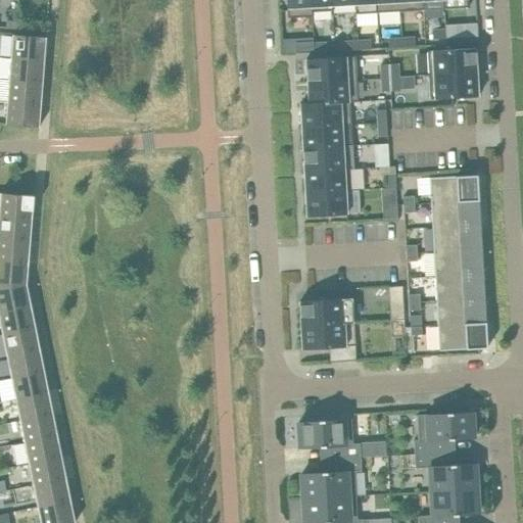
[(286,0),(288,18),(312,16),(311,0),(286,0)]
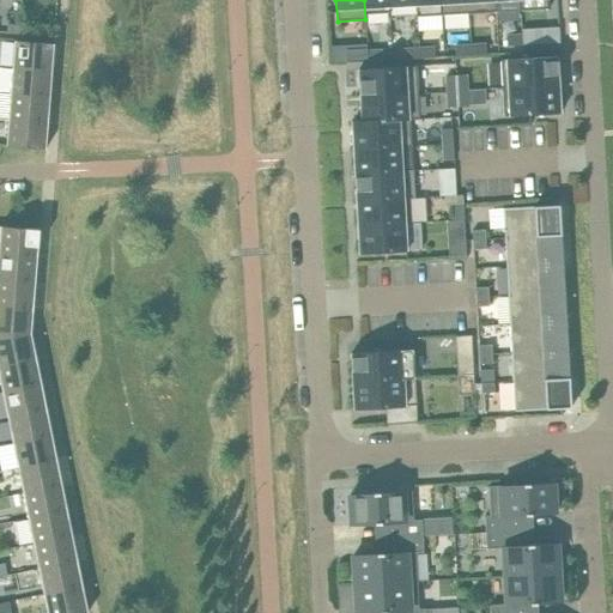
[(389,0),(364,0),(365,19),(366,19),(366,14),(390,12),(390,7),(389,0)]
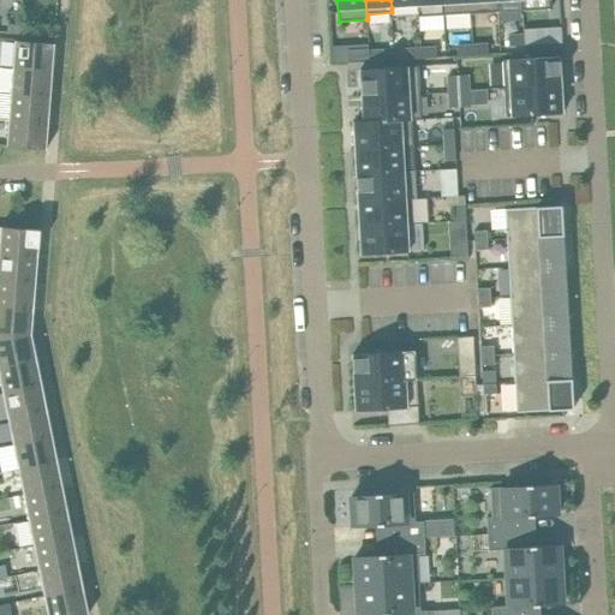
[(443,0),(417,0),(418,5),(441,4),(442,16),(445,16),(443,0)]
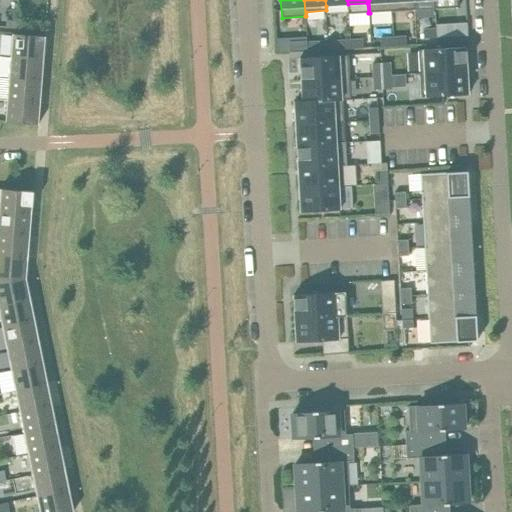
[(390,0),(369,0),(370,13),(391,11),(390,0)]
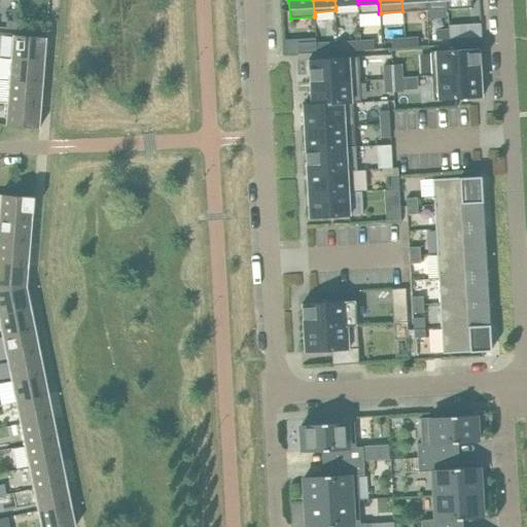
[(424,0),(401,0),(402,11),(425,10),(424,0)]
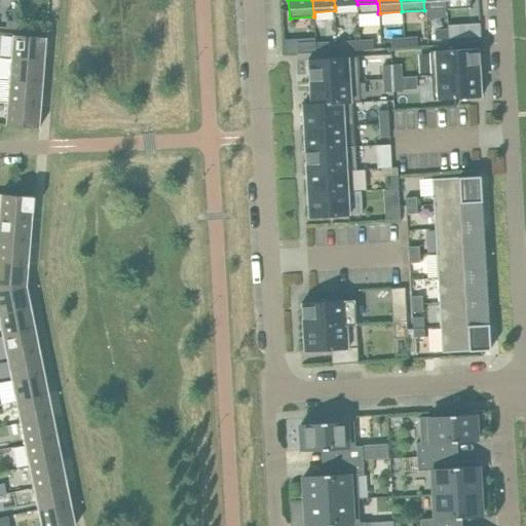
[(445,0),(423,0),(424,10),(426,10),(426,0),(433,0),(445,0),(446,9),(447,9),(445,0)]
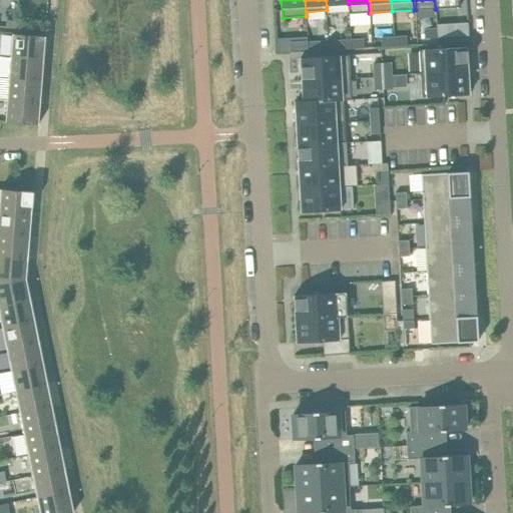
[(434,0),(436,9),(459,7),(458,0),(434,0)]
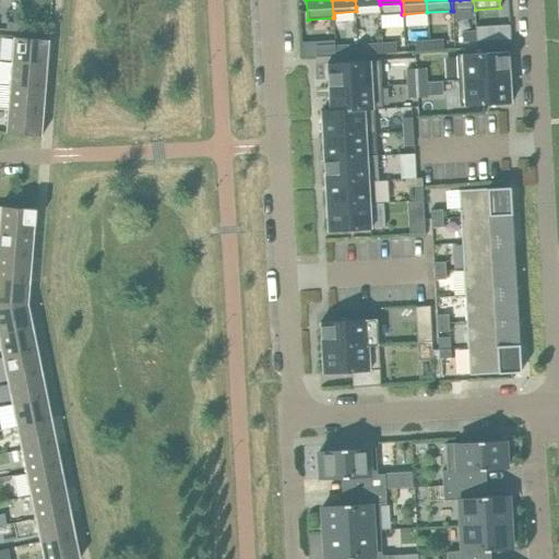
[(19,9),(18,20),(28,21),(30,10),(19,9)]
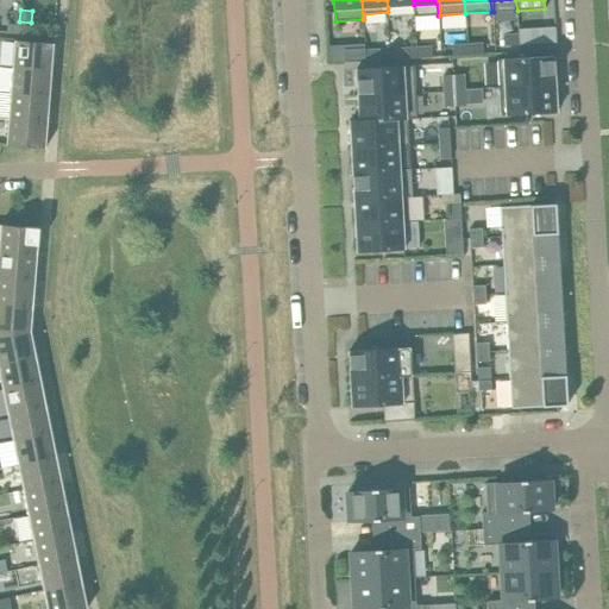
[(541,29),(542,44),(557,43),(556,27),(541,29)]
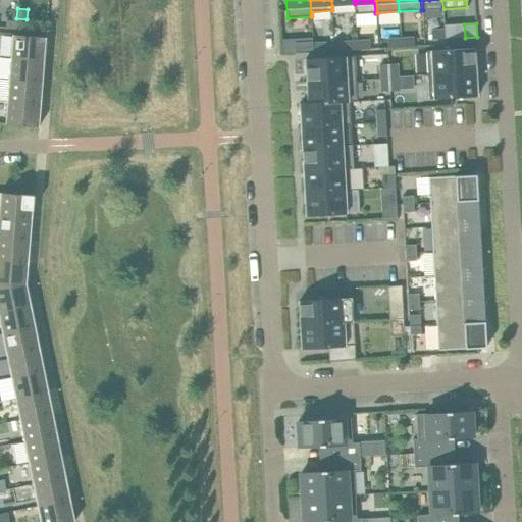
[(445,30),(445,39),(458,38),(457,29),(445,30)]
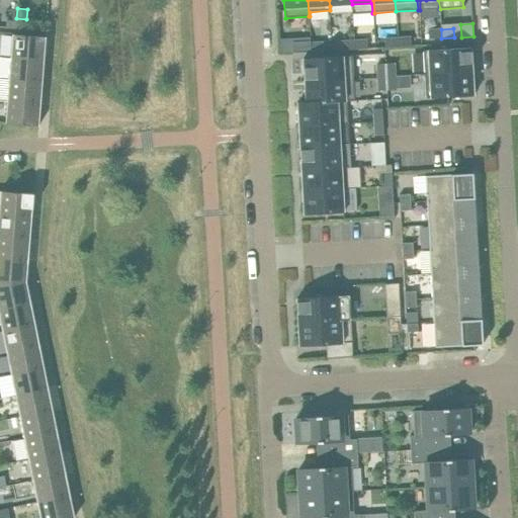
[(429,38),(441,38),(441,29),(428,29),(429,38)]
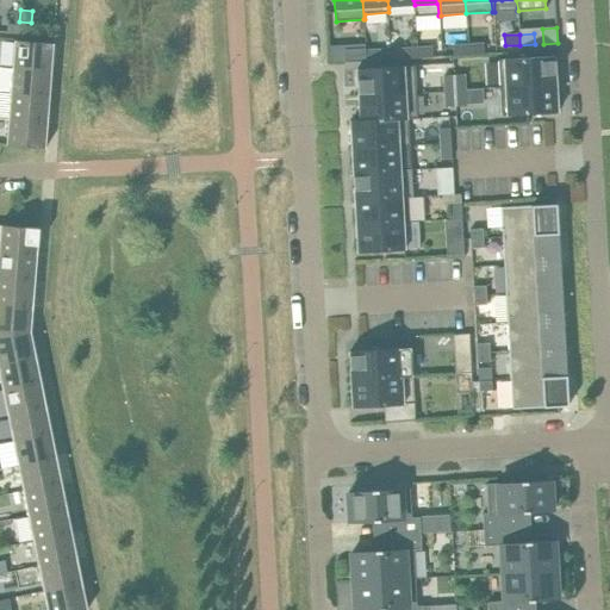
[(14,41),(12,67),(51,70),(54,44),(14,41)]
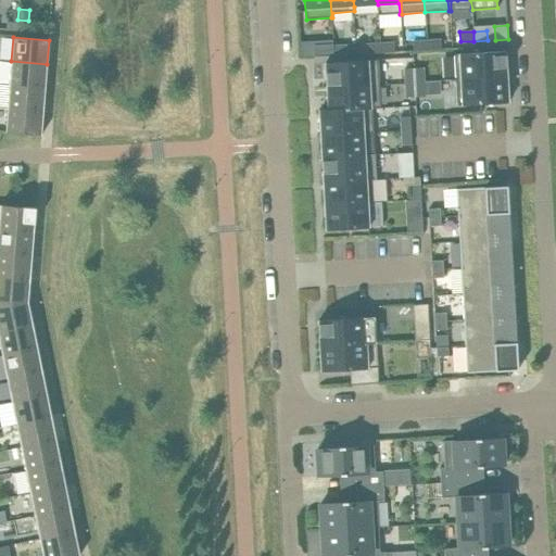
[(441,49),(441,43),(441,39),(427,40),(427,50),(441,49)]
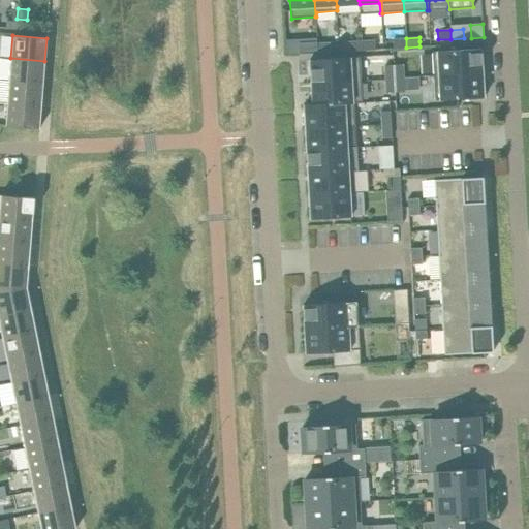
[(406,38),(393,39),(394,49),(406,48),(406,38)]
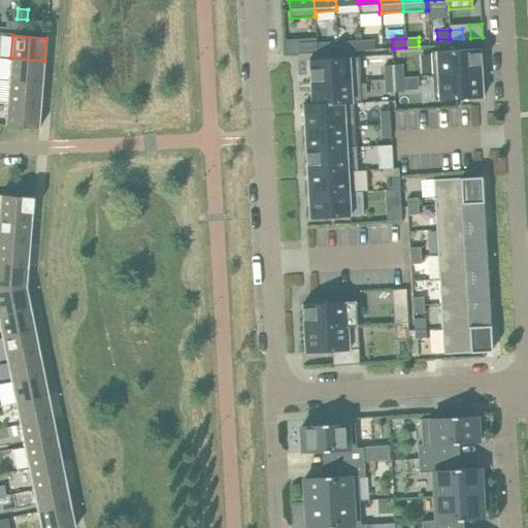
[(373,40),(361,41),(361,51),(374,50),(373,40)]
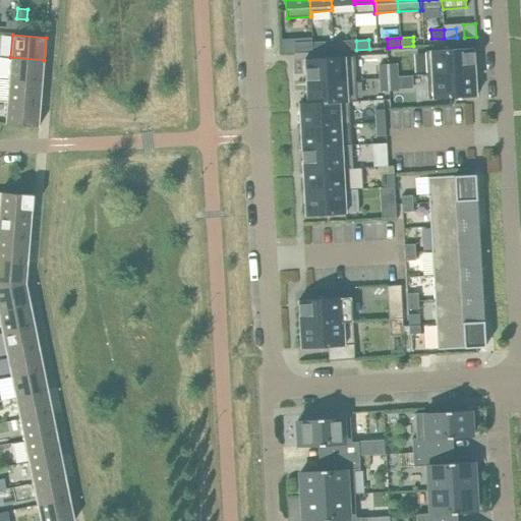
[(312,52),(311,43),(311,41),(293,42),(294,53),(312,52)]
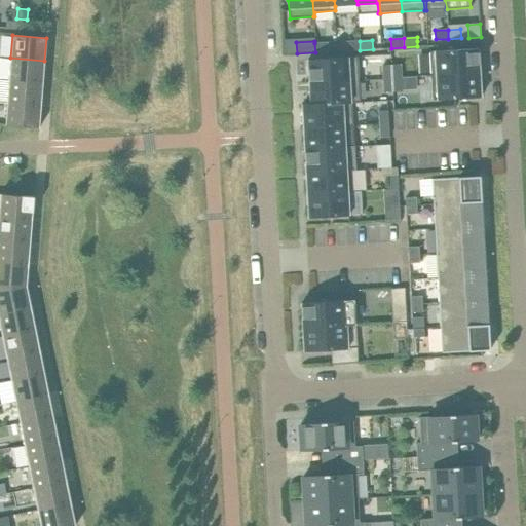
[(360,41),(346,41),(347,50),(360,50),(360,41)]
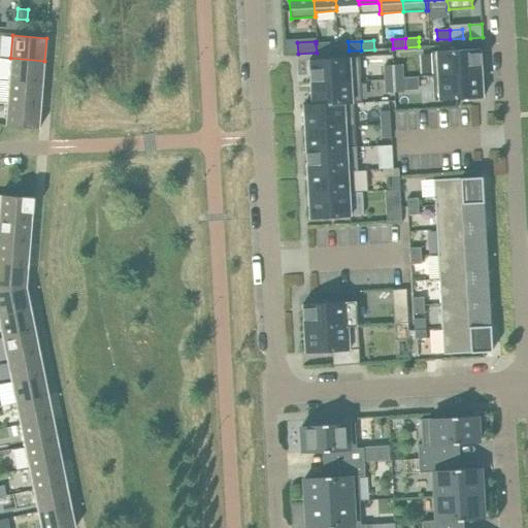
[(330,52),(329,42),(316,43),(317,53),(330,52)]
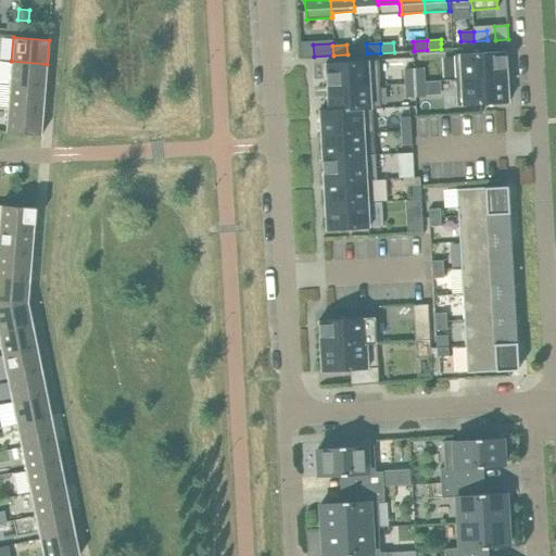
[(454,54),(455,79),(506,77),(505,51),(454,54)]
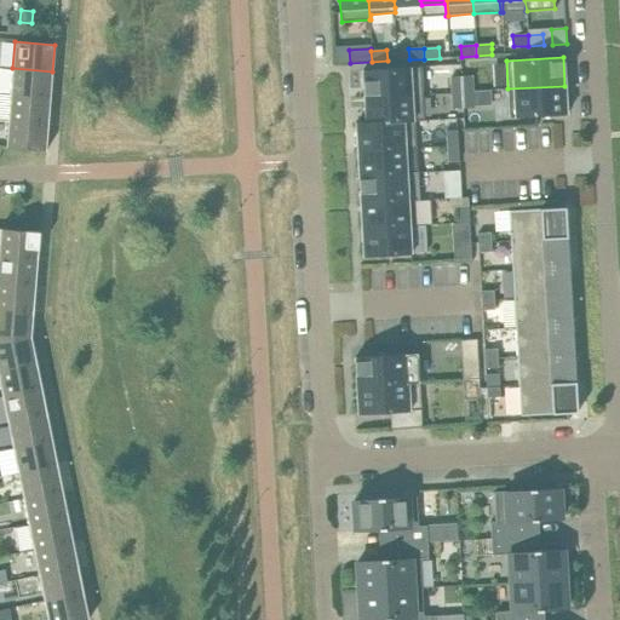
[(363,70),(365,97),(423,93),(422,67),(363,70)]
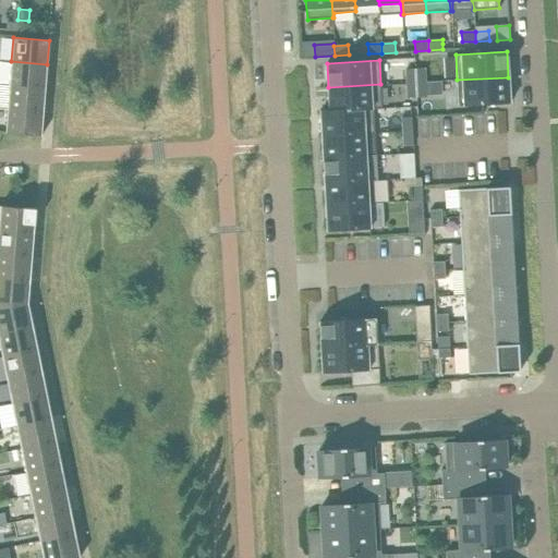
[(11,61),(10,85),(46,87),(47,64),(11,61)]
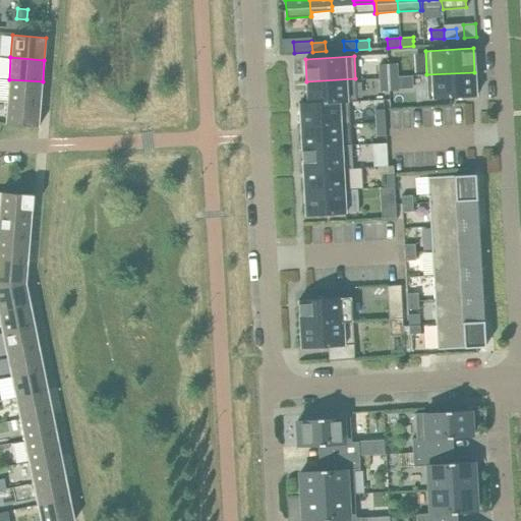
[(388,65),(379,65),(380,77),(389,77),(388,64),(388,65)]
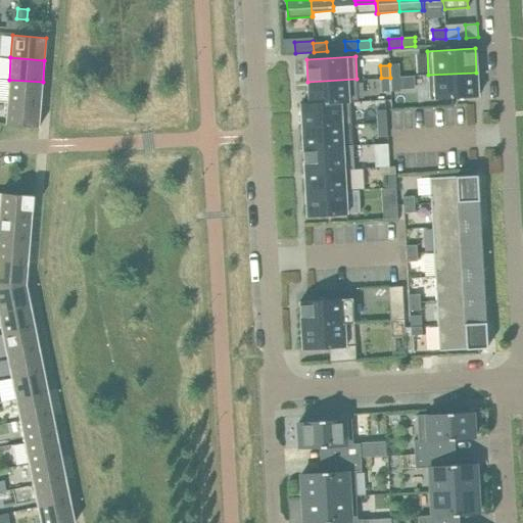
[(398,64),(389,64),(390,78),(398,77),(398,64)]
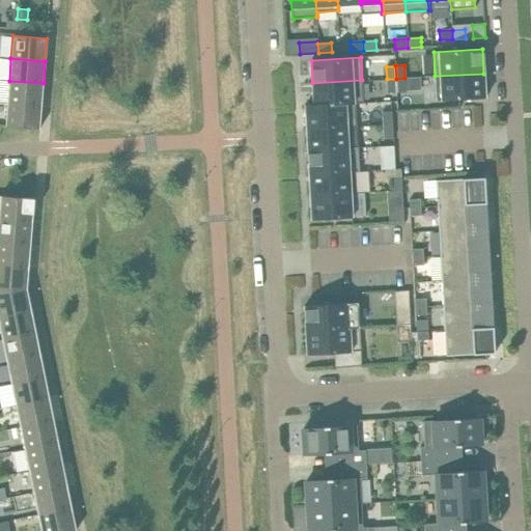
[(485,98),(483,74),(435,76),(437,101),(485,98)]
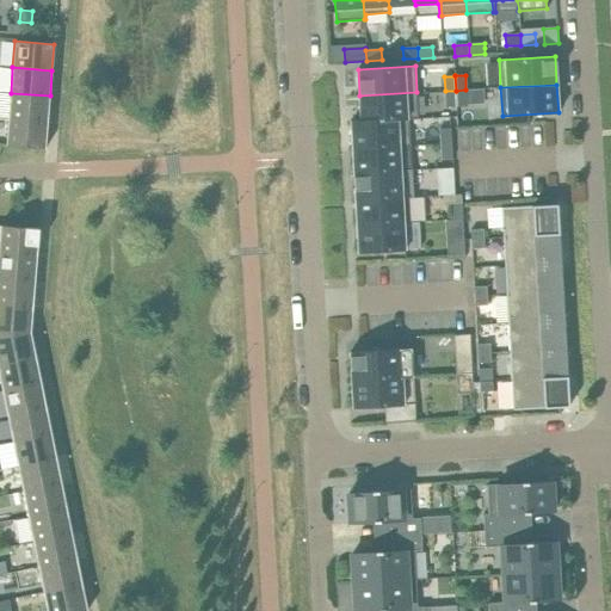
[(466,90),(456,91),(457,105),(467,105),(466,90)]
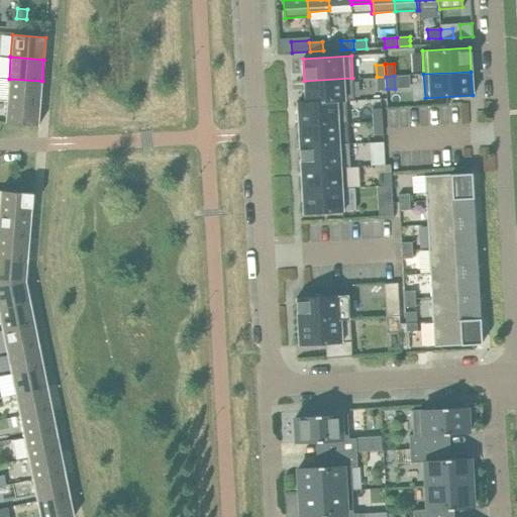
[(387,90),(387,89),(386,77),(377,77),(377,91),(387,90)]
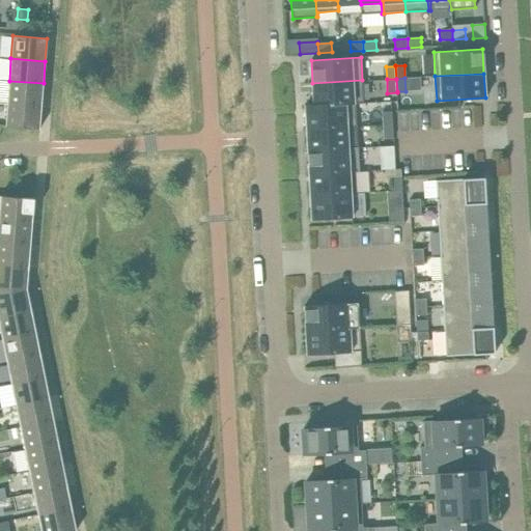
[(363,103),(362,80),(312,83),(313,105),(305,105),(305,106),(363,103)]
